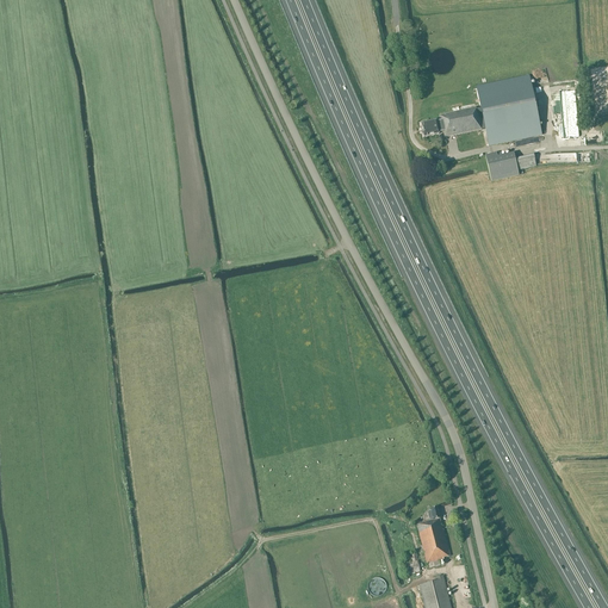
[(481,111),(482,116),(484,128),(490,126),(494,143),(544,132),(531,75),(481,86),(485,104),(478,106),(479,112),(481,111)]
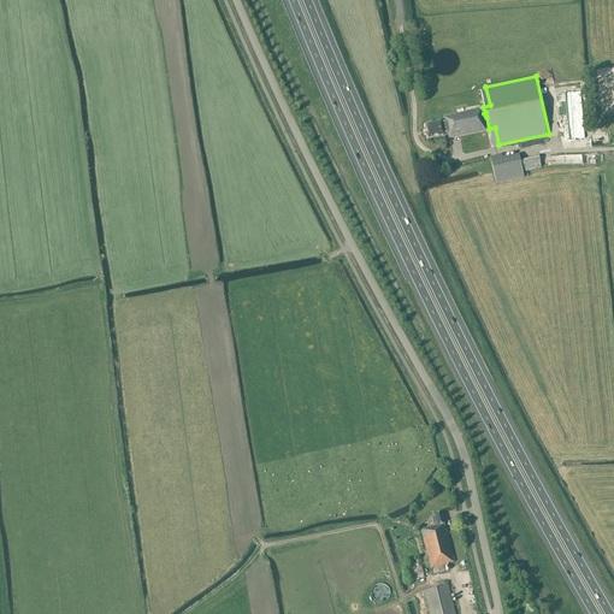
[(489,129),(486,117),(485,112),(484,113),(483,107),(447,114),(448,120),(450,131),(452,137),(489,129)]
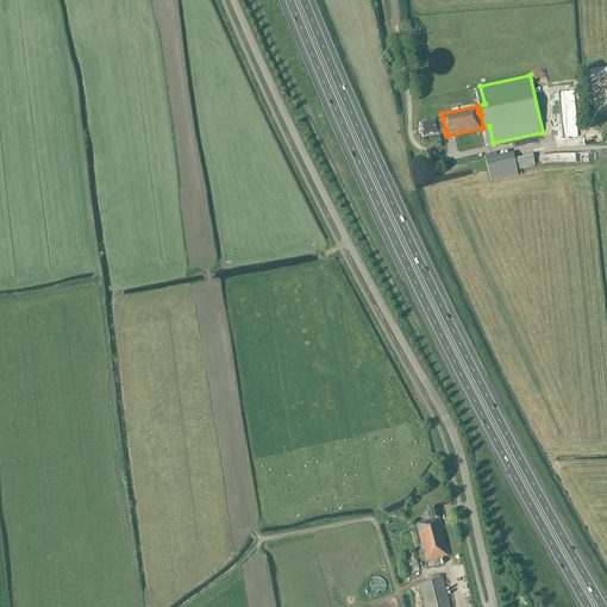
[(445,130),(443,119),(438,120),(438,119),(423,121),(426,135),(440,132),(440,131),(445,130)]
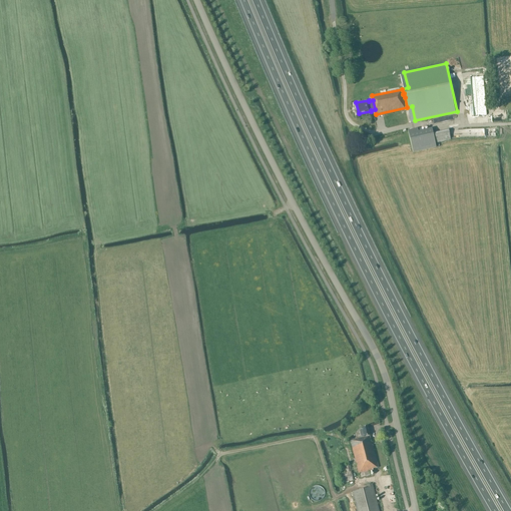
[(410,129),(415,151),(438,146),(434,127),(420,130),(419,127),(410,129)]
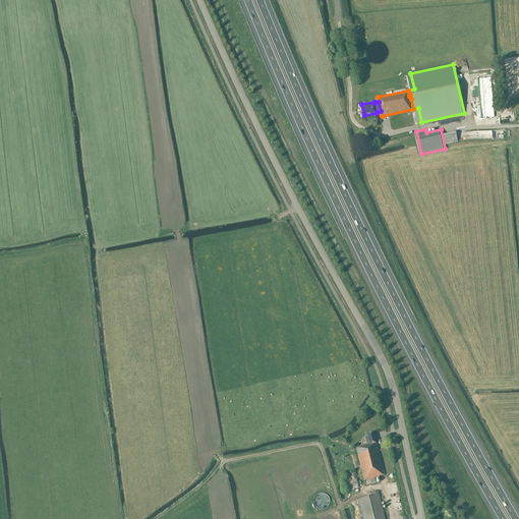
[(357,446),(359,453),(379,448),(378,442),(376,431),(368,434),(369,435),(367,436),(366,438),(368,444),(357,446)]
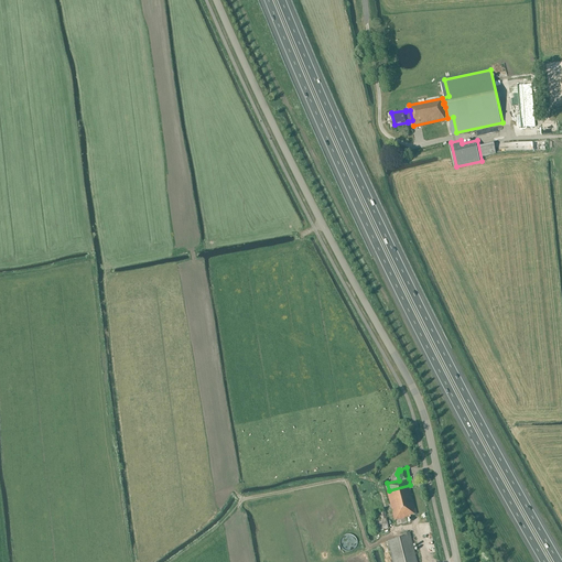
[(397,519),(398,519),(399,523),(409,521),(408,517),(412,516),(412,514),(419,512),(411,484),(410,485),(389,490),(397,519)]
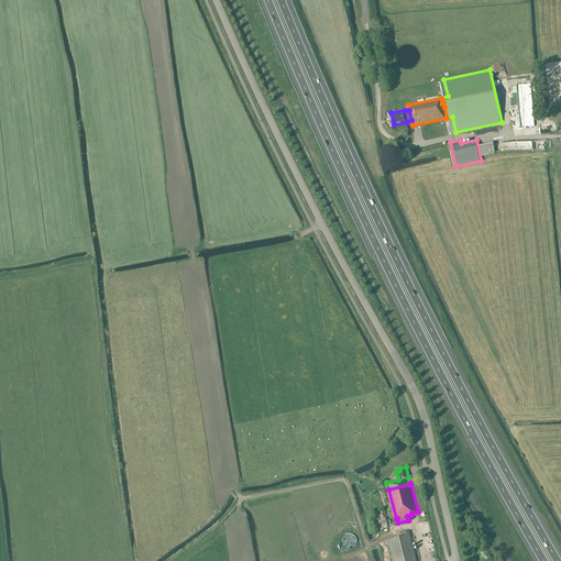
[(376,530),(391,526),(387,516),(388,516),(386,509),(382,510),(383,517),(373,519),(376,530)]
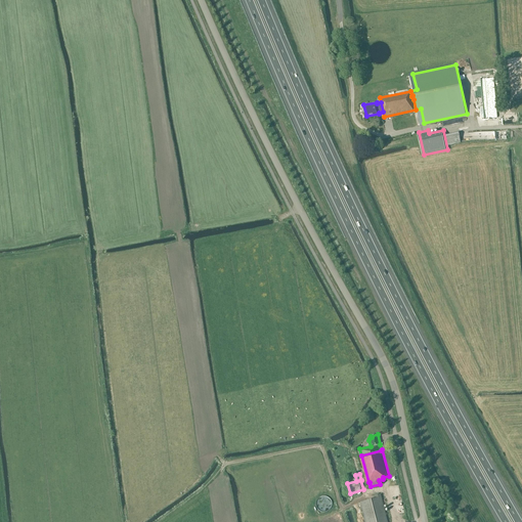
[(390,521),(383,492),(377,493),(378,497),(362,502),(366,521),(390,521)]
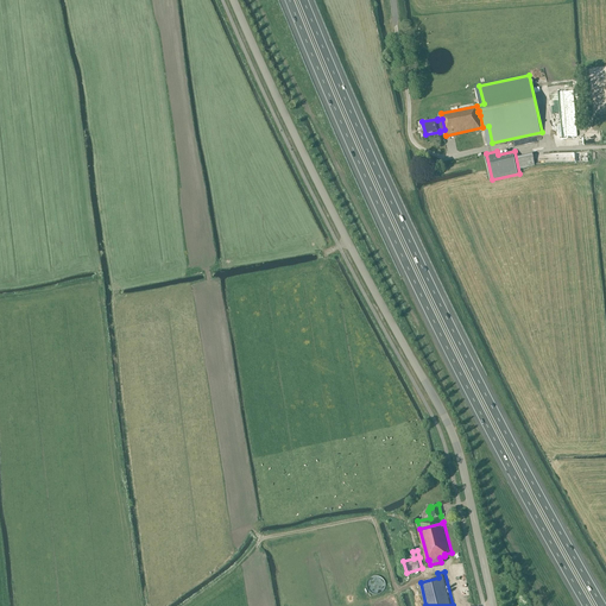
All buildings are outlined.
